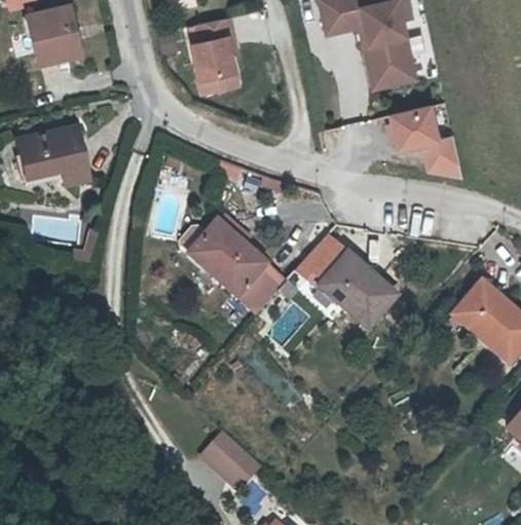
[(315,0),(324,33),(358,26),(363,25),(367,44),(374,42),(382,80),(412,74),(395,0),(315,0)]
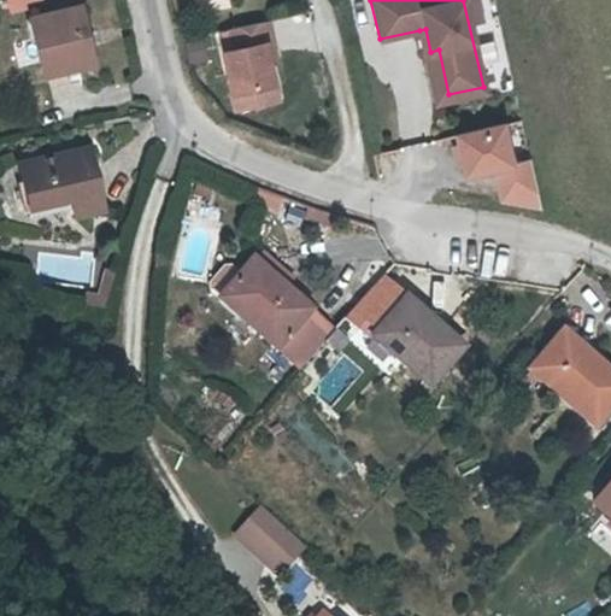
[(100,63),(84,7),(35,19),(50,75),(100,63)]
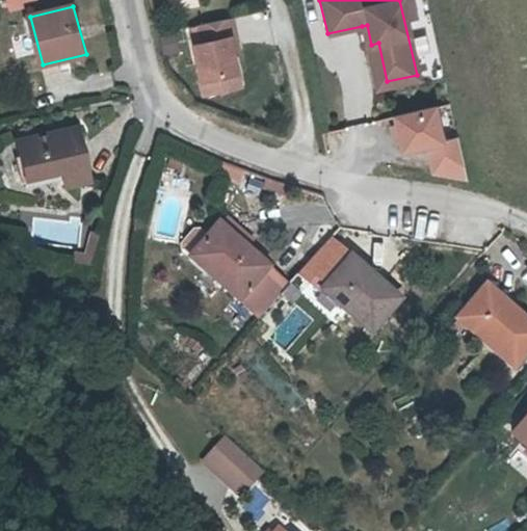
[(198,81),(234,73),(227,37),(232,36),(228,19),(194,25),(199,43),(189,45),(198,81)]
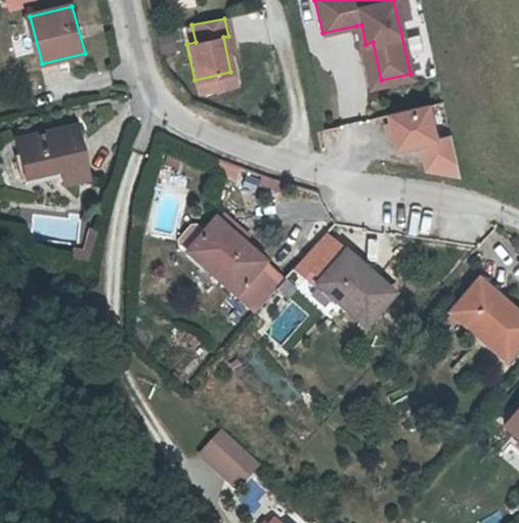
[(361,25),(356,26),(370,87),(412,79),(411,74),(381,80),(373,42),(365,44),(361,25)]
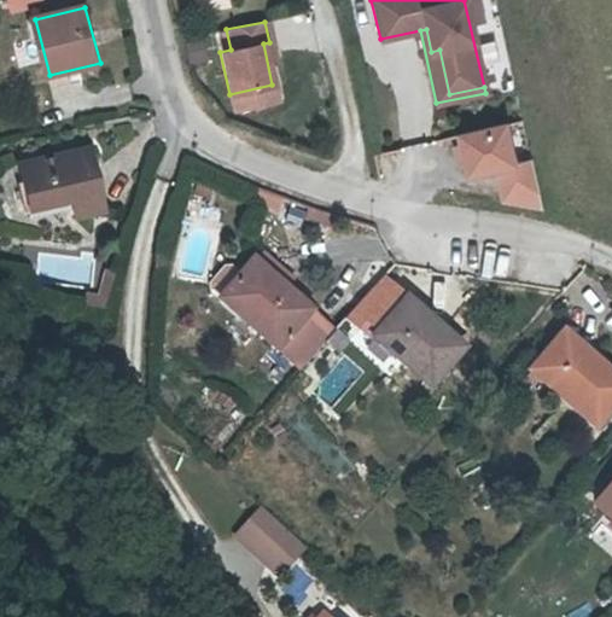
[(269,42),(263,44),(267,59),(273,58),(269,42)]
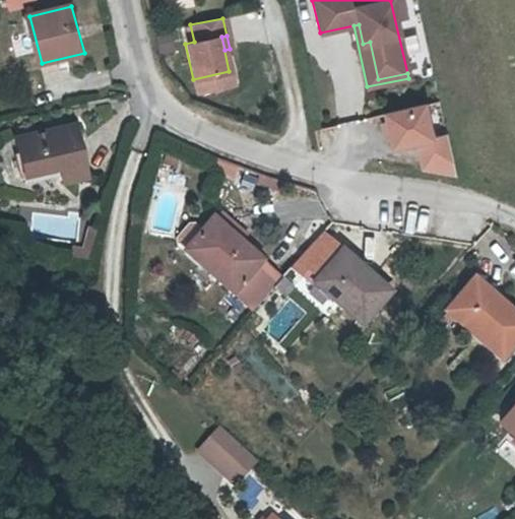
[(424,106),(384,115),(392,148),(416,143),(423,171),(455,177),(446,135),(431,138),(424,106)]
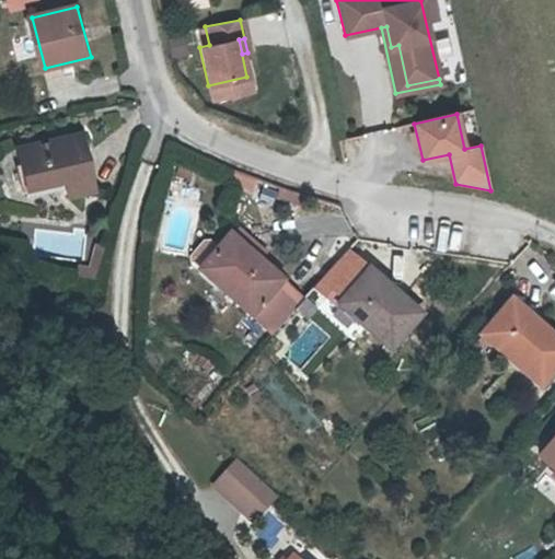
[(20,152),(29,188),(69,178),(73,198),(99,191),(84,138),(20,152)]
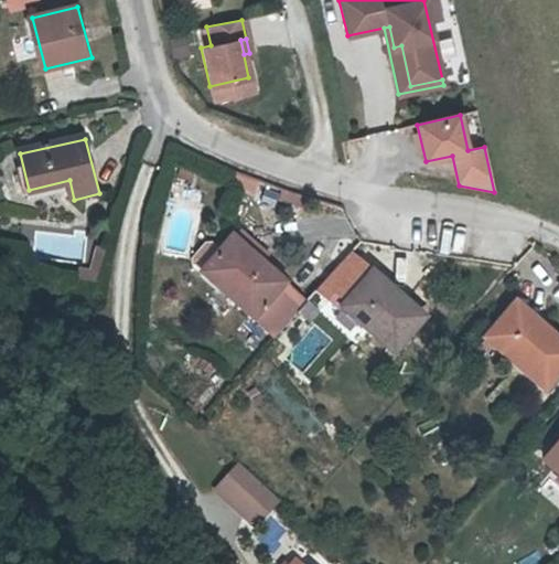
[(25,210),(56,201),(53,188),(21,197),(25,210)]
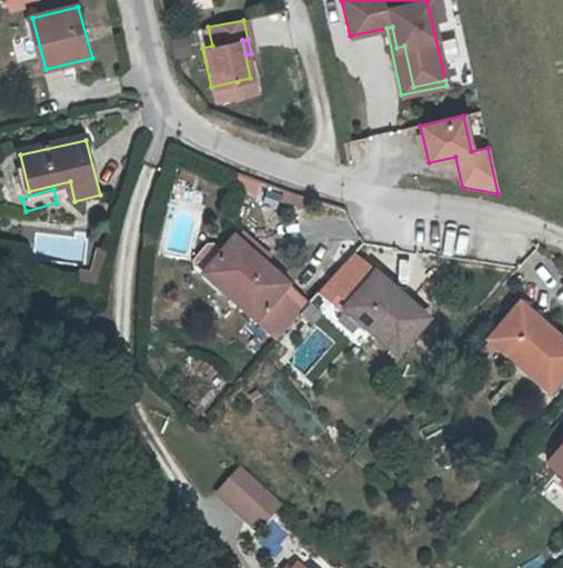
[(259,263),(268,255),(239,228),(231,238),(259,263)]
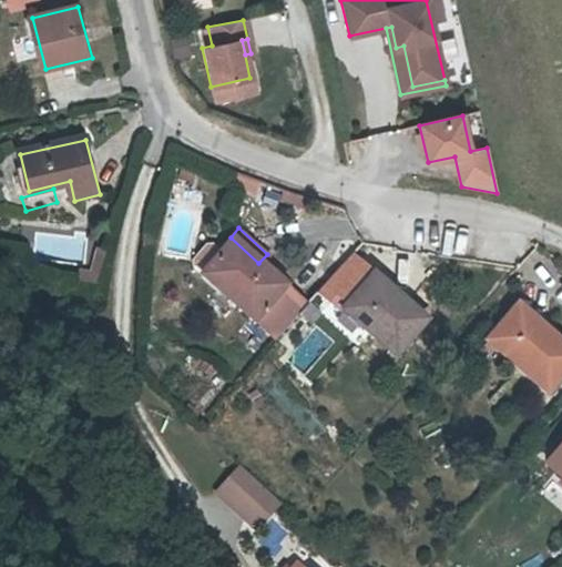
[(258,263),(231,238),(220,250),(200,272),(249,317),(274,289),(279,282),(258,263)]
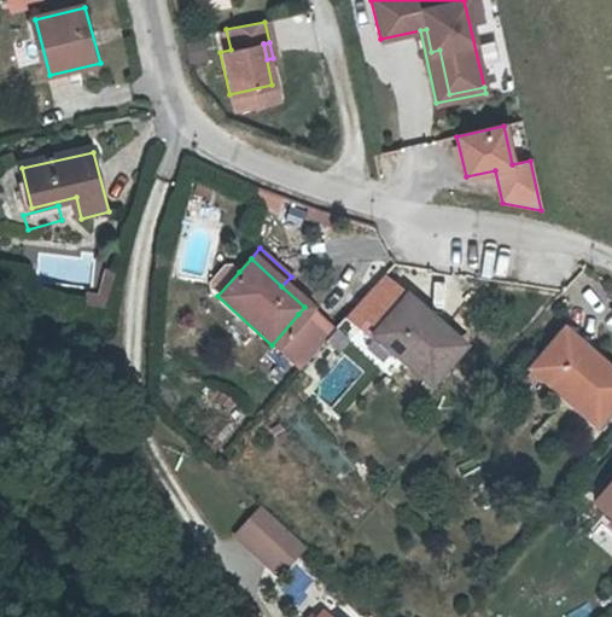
[(208,287),(217,296),(239,272),(228,263),(222,263),(208,280),(208,287)]
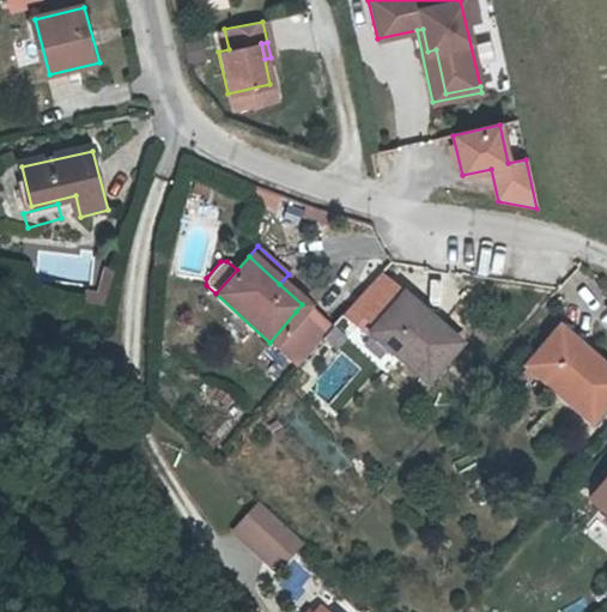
[(455,344),(401,295),(369,329),(423,379),(455,344)]
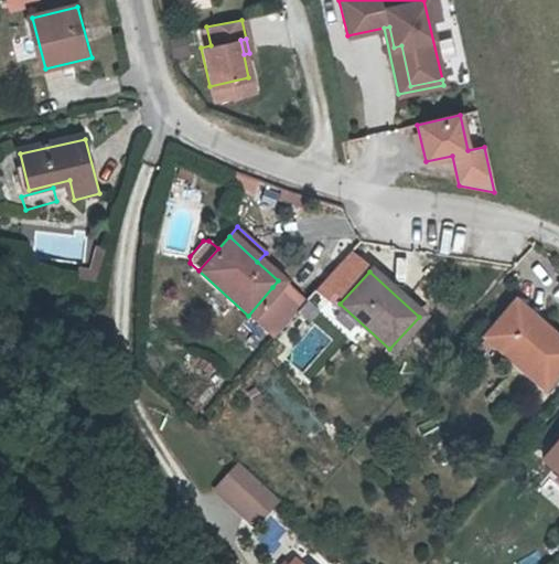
[(272,287),(248,316),(268,333),(293,306),(272,287)]
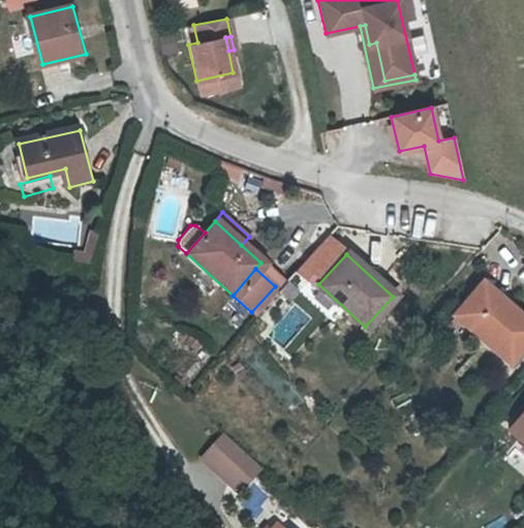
[(523,343),(523,320),(482,283),(453,314),(506,363),(523,343)]
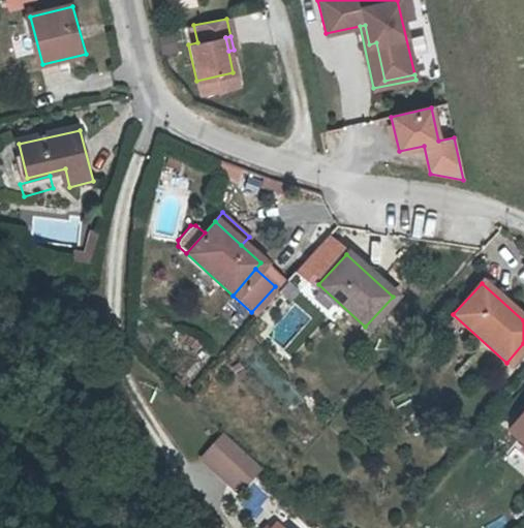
[(523,412),(505,433),(521,447),(518,452),(523,456),(523,412)]
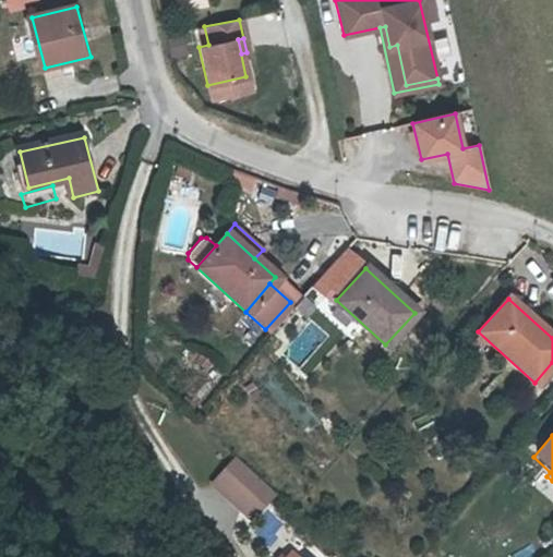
[(272,492),(233,457),(211,483),(248,517),(272,492)]
